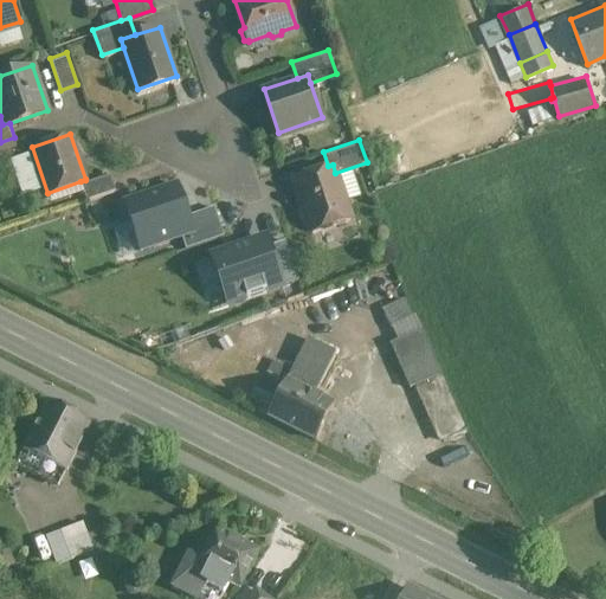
[(328,166),(295,178),(303,204),(301,208),(304,218),(309,220),(311,229),(320,226),(321,223),(329,219),(333,221),(349,216),(335,173),(333,165),(328,166)]
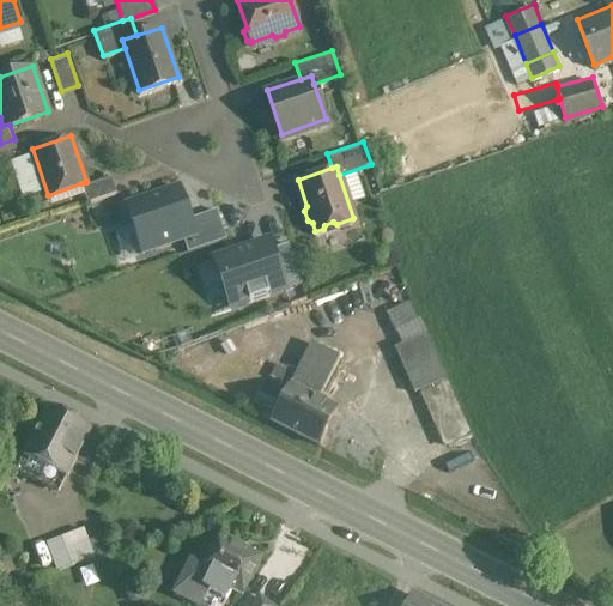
[(111,173),(86,181),(86,182),(82,183),(87,199),(116,188),(111,173)]
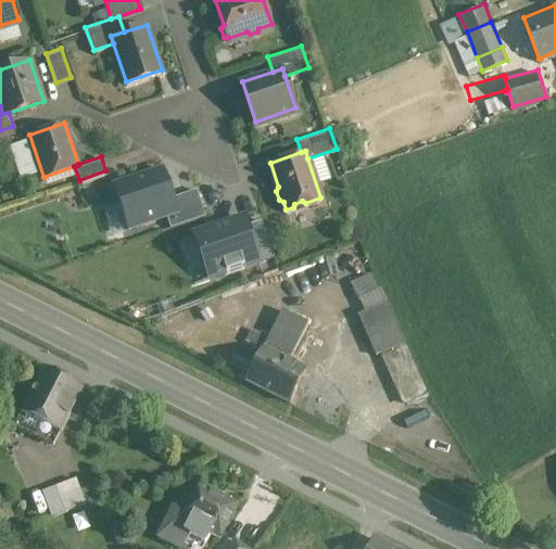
[(163,166),(114,182),(128,225),(177,208),(166,176),(163,166)]
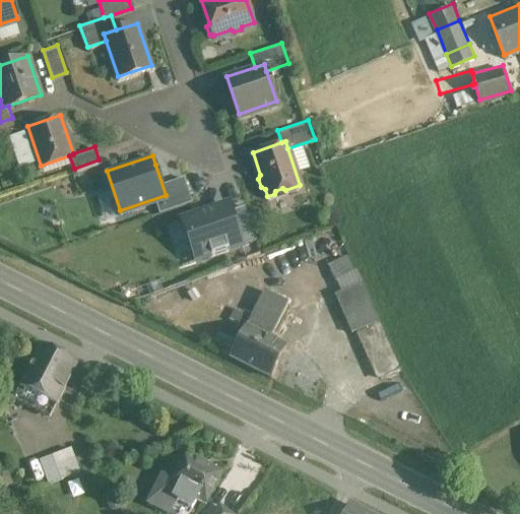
[(228,201),(182,216),(196,259),(242,243),(228,201)]
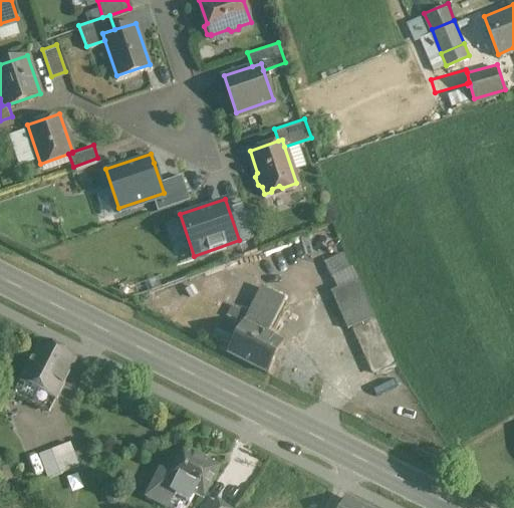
[(342,249),(324,257),(330,273),(349,264),(342,249)]
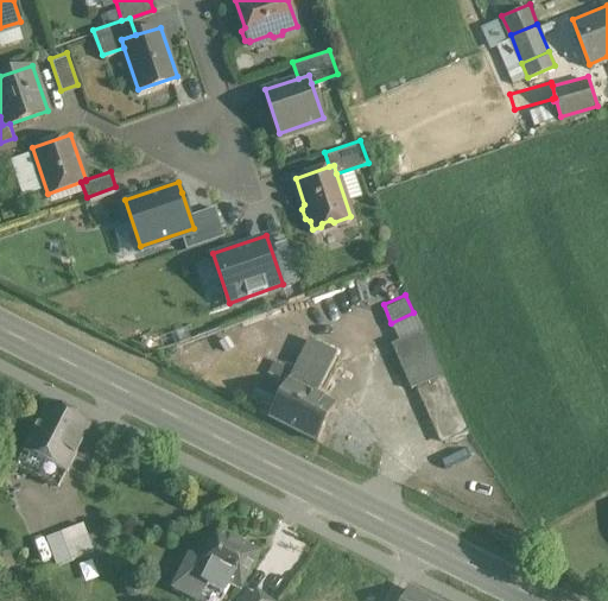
[(413,312),(391,323),(398,337),(423,327),(416,311),(413,312)]
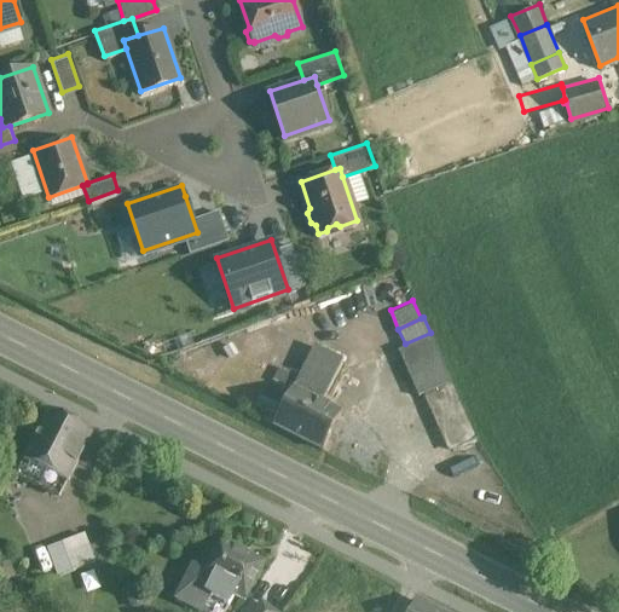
[(405,344),(399,347),(409,369),(440,356),(431,333),(405,344)]
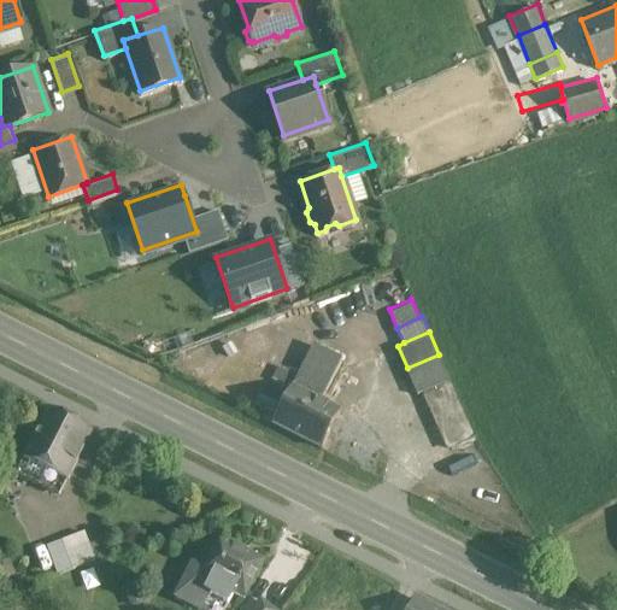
[(341,355),(313,340),(299,370),(292,383),(319,398),(341,355)]
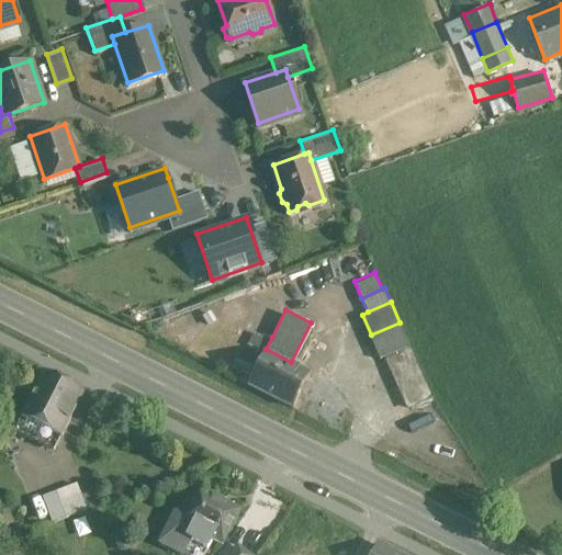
[(424,377),(400,323),(371,335),(381,357),(389,352),(403,385),(424,377)]
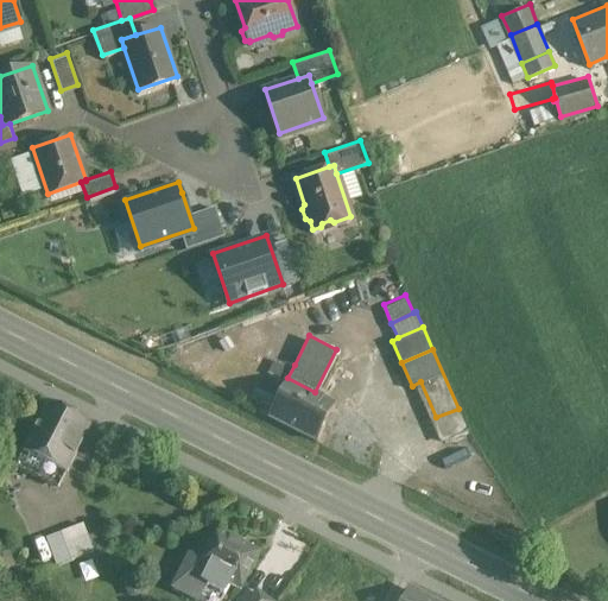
[(295,365),(274,355),(267,369),(287,379),(287,378),(295,365)]
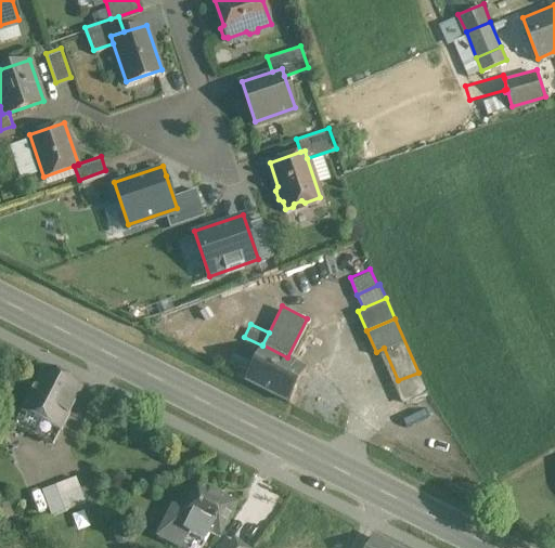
[(287,357),(262,344),(262,346),(247,376),(291,398),(306,367),(287,357)]
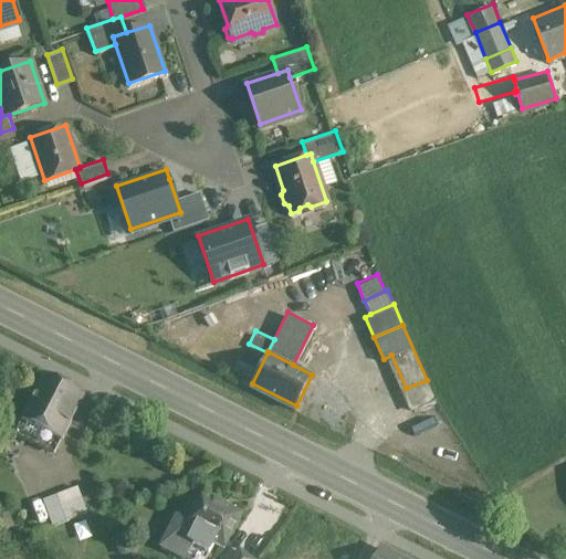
[(84,391),(44,371),(14,429),(54,449),(84,391)]
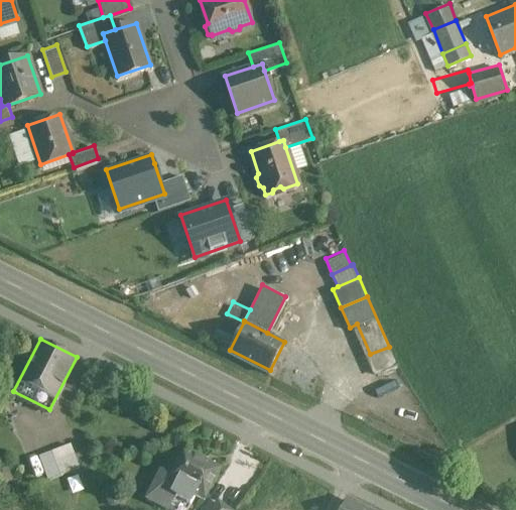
[(389,347),(370,354),(378,372),(396,364),(389,347)]
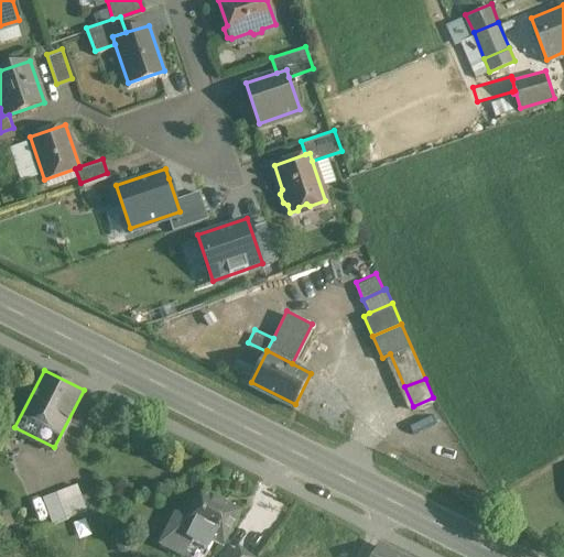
[(76,482),(56,490),(66,514),(86,506),(76,482)]
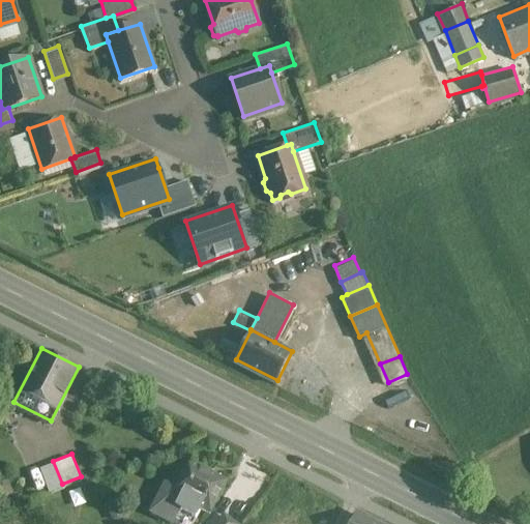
[(225,479),(188,460),(173,490),(209,510),(225,479)]
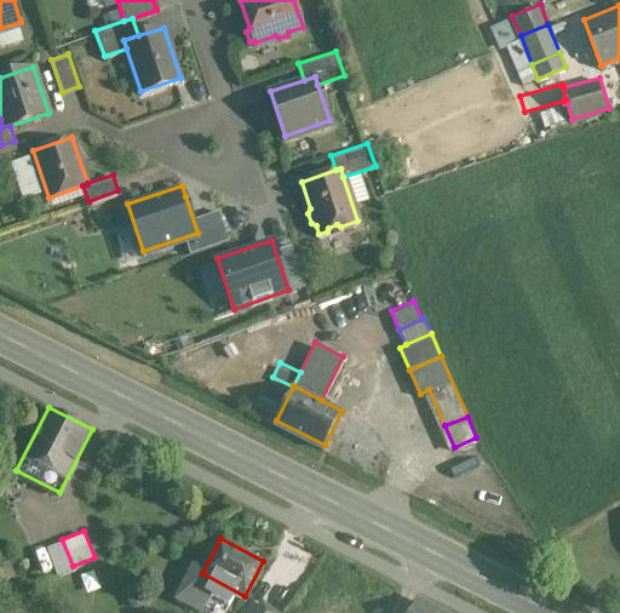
[(446,612),(415,597),(407,612),(446,612)]
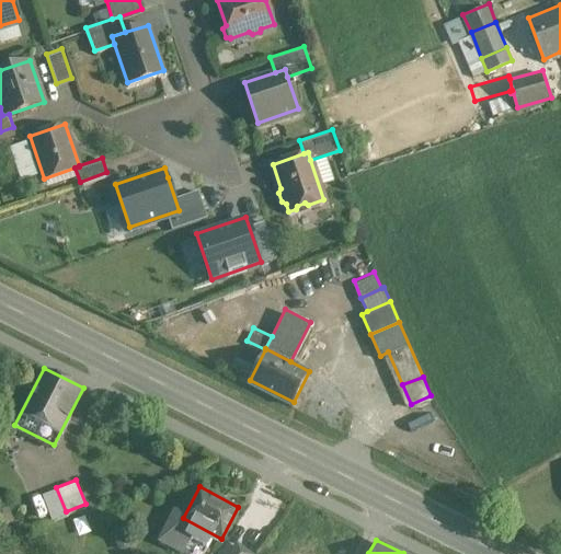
[(237,542),(227,553),(251,553),(252,553),(237,542)]
